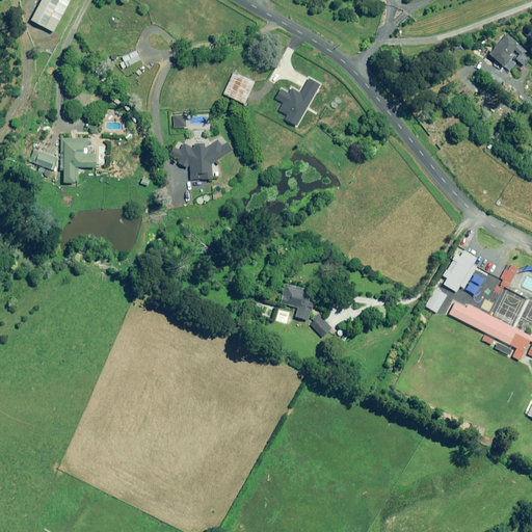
[(71,1),(69,0),(42,0),(31,20),(54,32),(71,1)]
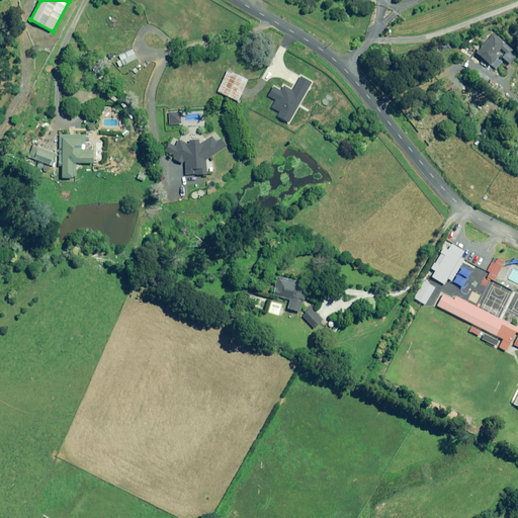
[(502,50),(507,54),(503,57),(511,64),(517,58),(512,53),(514,51),(495,33),(479,53),(496,69),(502,62),(498,59),(500,56),(498,54),(502,50)]
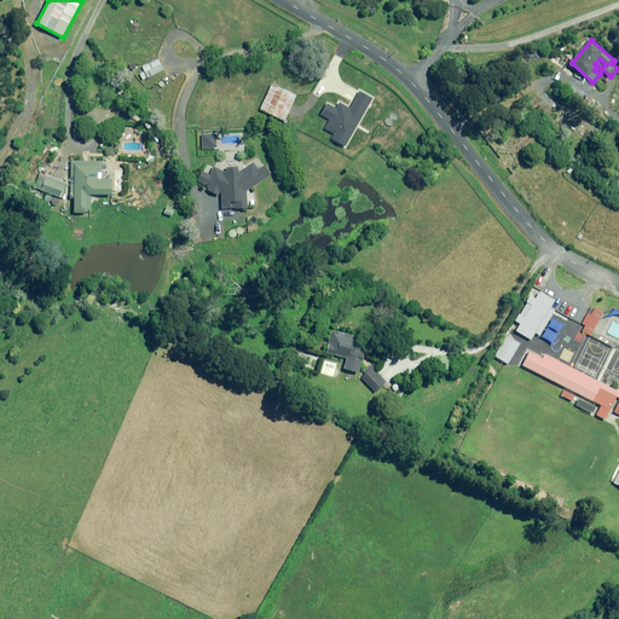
[(158,58),(142,67),(148,79),(163,70),(158,58)]
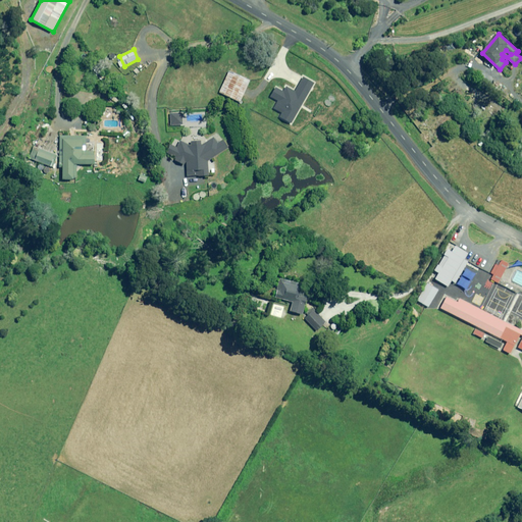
[(229,71),(219,92),(241,102),(251,81),(229,71)]
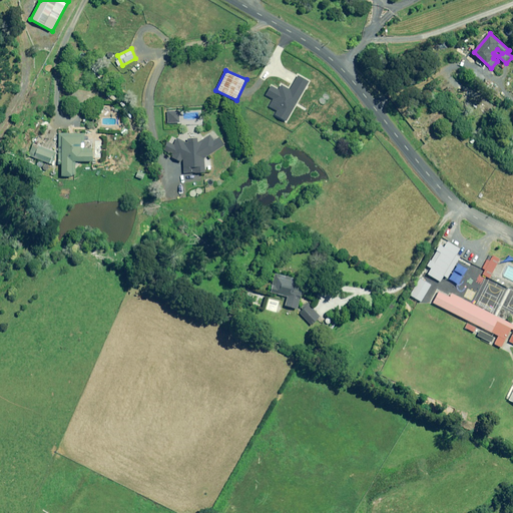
[(279,89),(272,85),(266,95),(274,99),(270,106),(278,110),(275,115),(286,122),(310,81),(299,75),(291,89),(282,84),(279,89)]
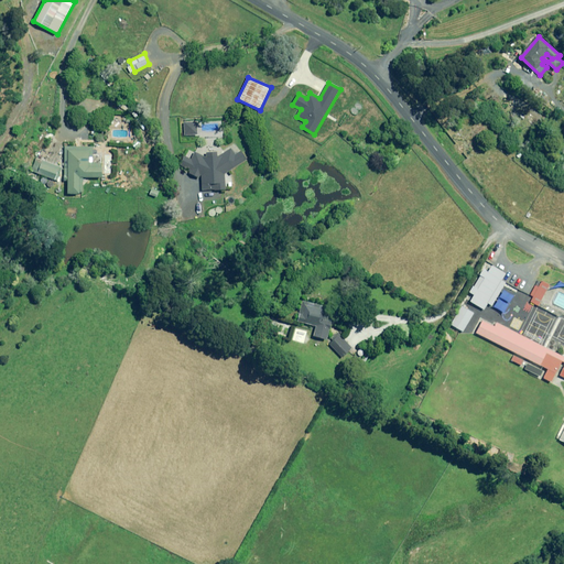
[(184,122),(185,136),(197,136),(197,122),(184,122)]
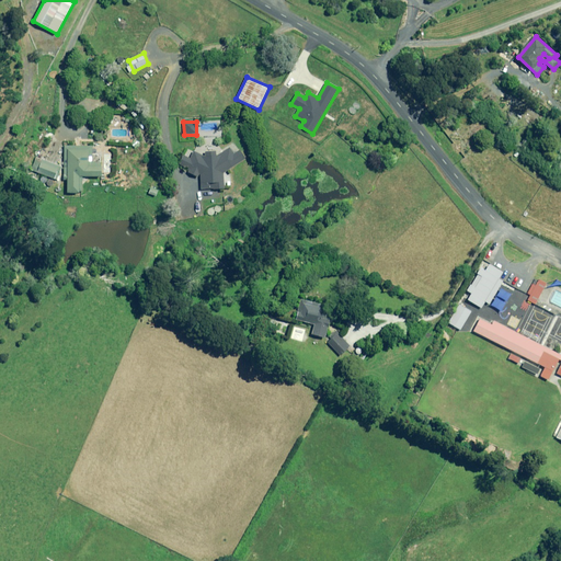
[(83,193),(82,178),(102,176),(101,163),(93,163),(92,145),(64,147),(65,180),(68,180),(68,193),(83,193)]
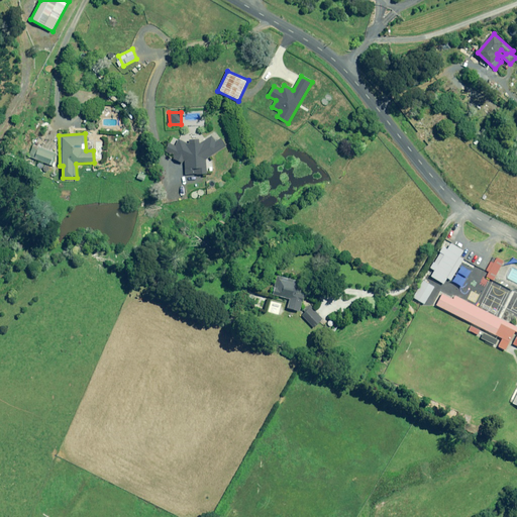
[(185,163),(186,164),(186,175),(207,174),(207,171),(206,160),(209,159),(226,146),(221,138),(216,141),(212,135),(200,144),(200,140),(200,139),(198,139),(190,139),(189,139),(189,142),(188,142),(184,141),(183,140),(180,139),(179,140),(177,142),(176,144),(175,145),(170,142),(166,151),(174,156),(175,157),(174,159),(183,164),(184,161),(185,161),(185,163)]
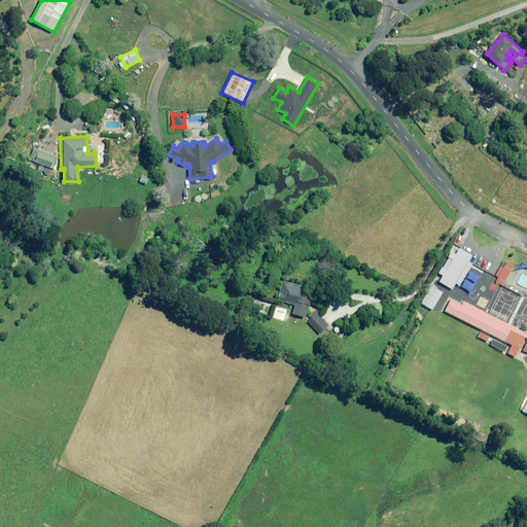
[(53,166),(57,156),(39,149),(34,161),(49,167),(49,165),(53,166)]
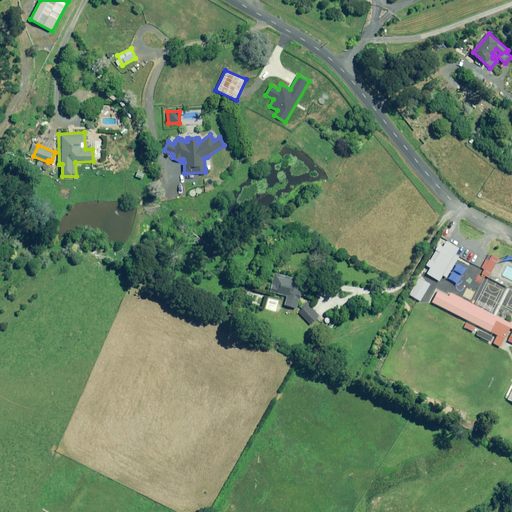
[(431,268),(428,273),(440,281),(444,275),(447,277),(459,257),(455,255),(459,249),(447,241),(444,247),(440,244),(427,266),(431,268)]
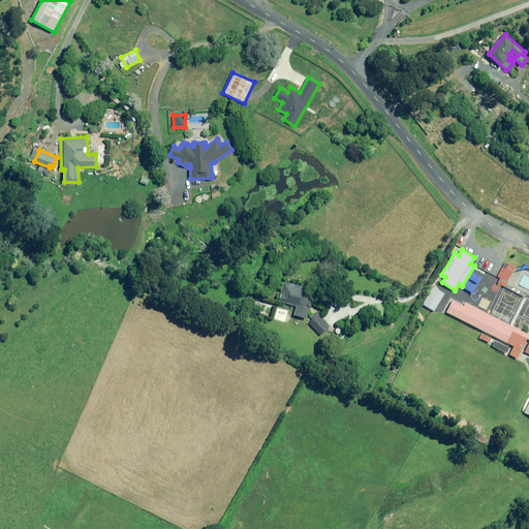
[(512,269),(503,262),(492,282),(501,287),(512,269)]
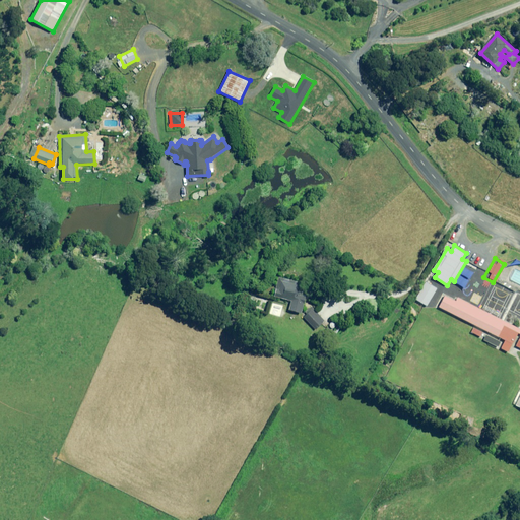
[(306,297),(302,296),(304,285),(290,282),(290,280),(279,277),(274,296),(291,300),(288,310),(302,313),(306,297)]
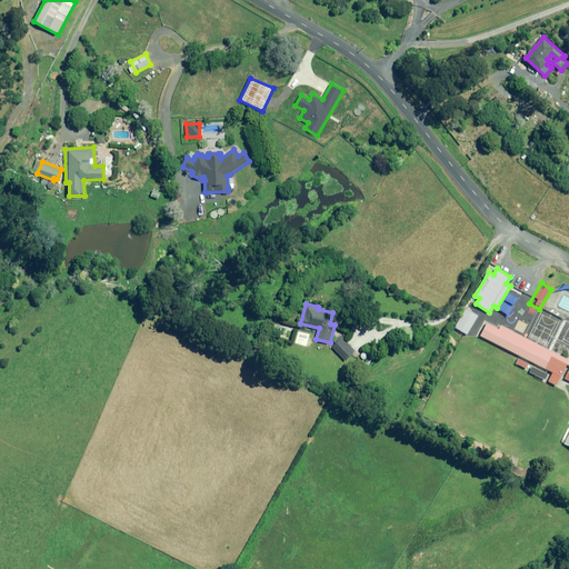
[(468,311),(466,310),(455,328),(467,335),(478,316),(469,310),(468,311)]
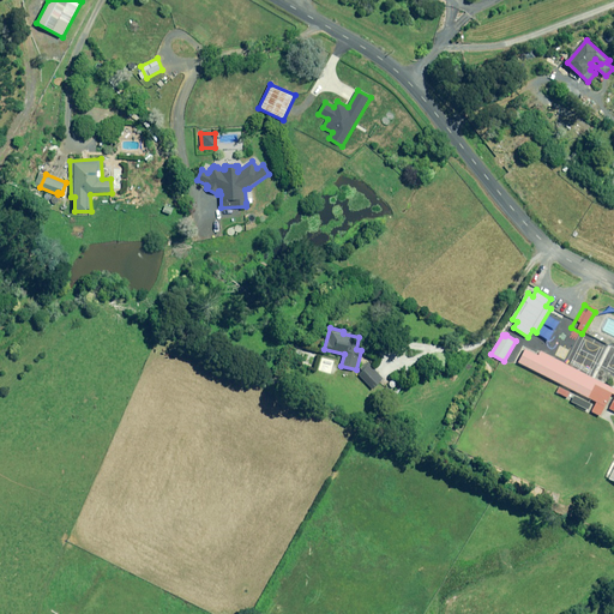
[(612,389),(535,348),(533,353),(522,348),(515,362),(602,408),(612,389)]
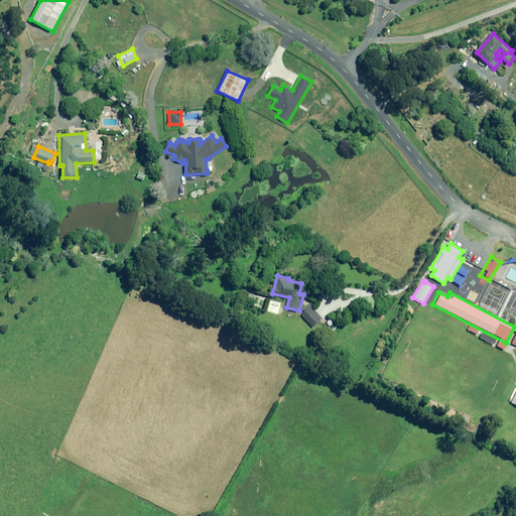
[(304,308),(306,309),(301,314),(313,328),(323,318),(309,304),(304,308)]
